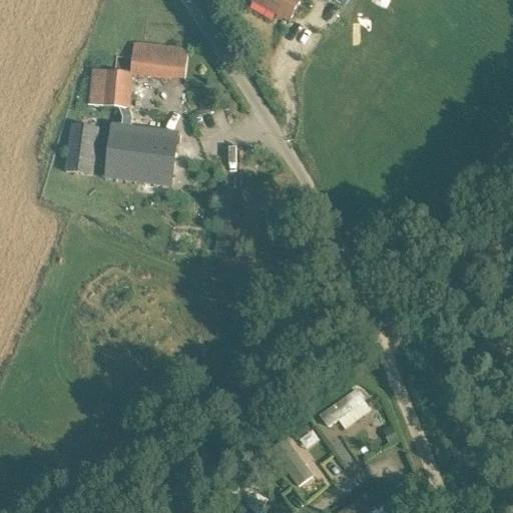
[(291,23),(295,14),(303,0),(253,0),(252,3),(291,23)]
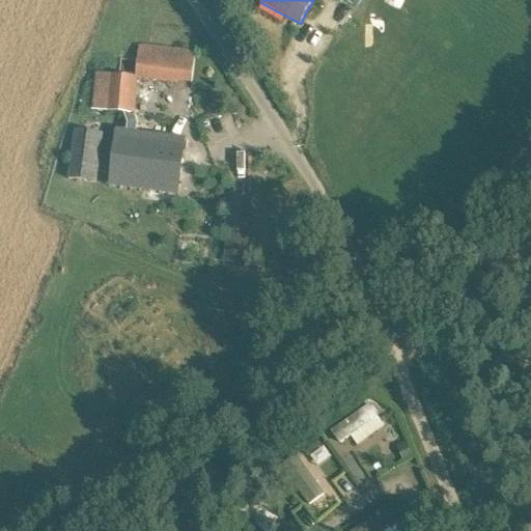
[(136,77),(171,81),(192,83),(196,52),(139,46),(136,77)]
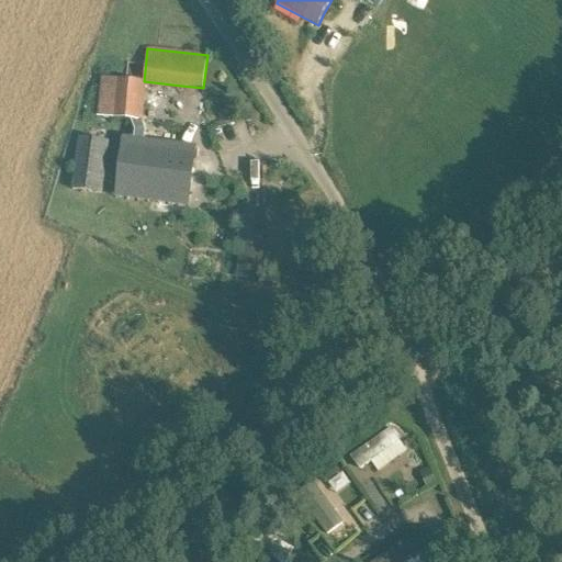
[(100,117),(113,119),(116,81),(103,80),(100,117)]
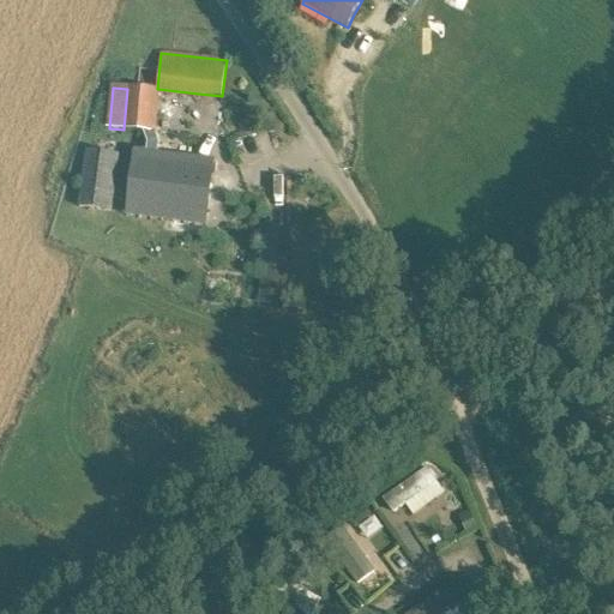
[(114,190),(119,154),(88,149),(79,206),(110,211),(114,190)]
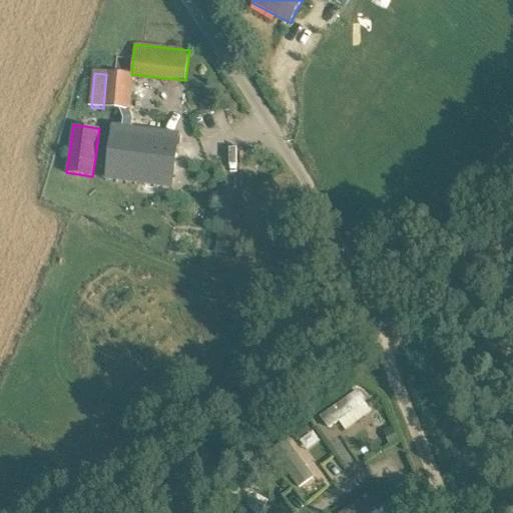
[(140,176),(168,180),(173,140),(145,136),(145,139),(125,136),(120,171),(140,174),(140,176)]
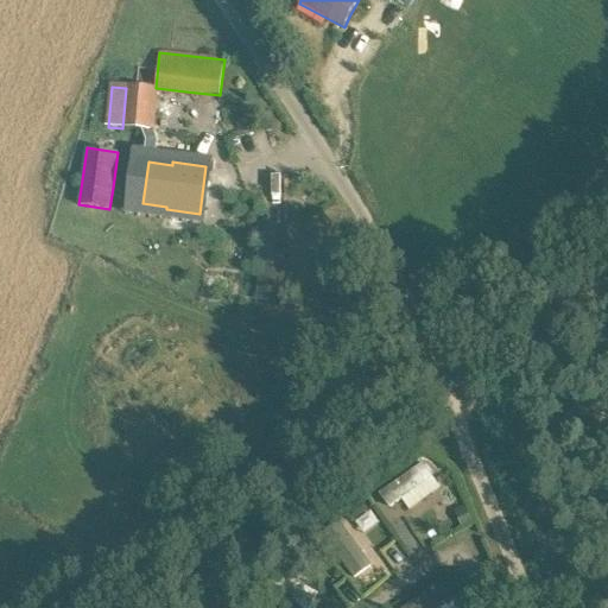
[(401,499),(407,508),(441,488),(424,461),(379,489),(390,506),(401,499)]
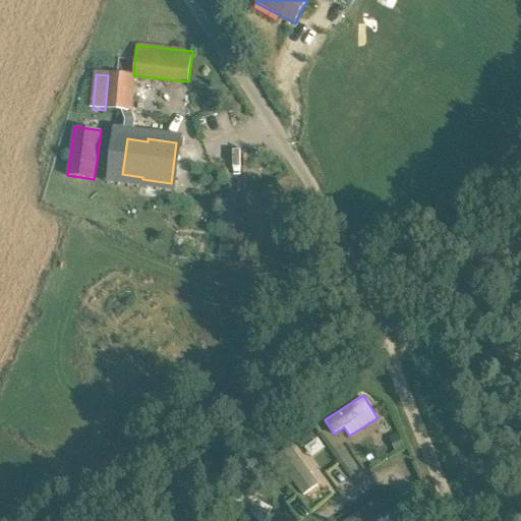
[(295,444),(277,453),(298,496),(316,487),(295,444)]
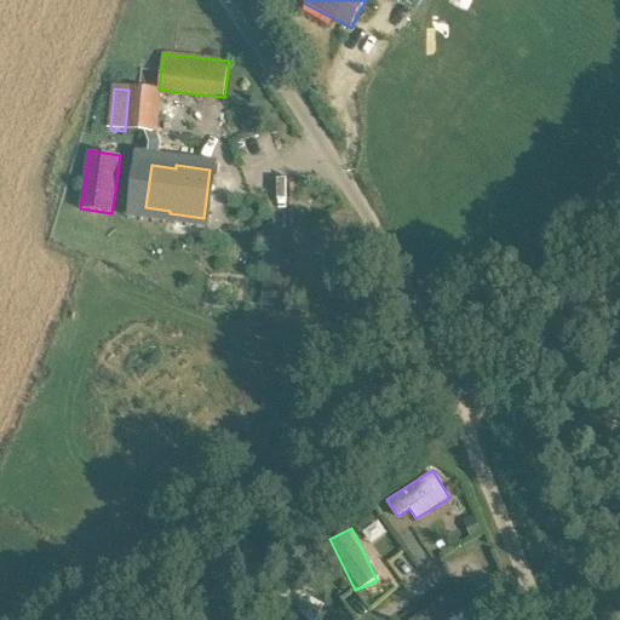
[(449,589),(405,619),(470,619),(471,619),(449,589)]
